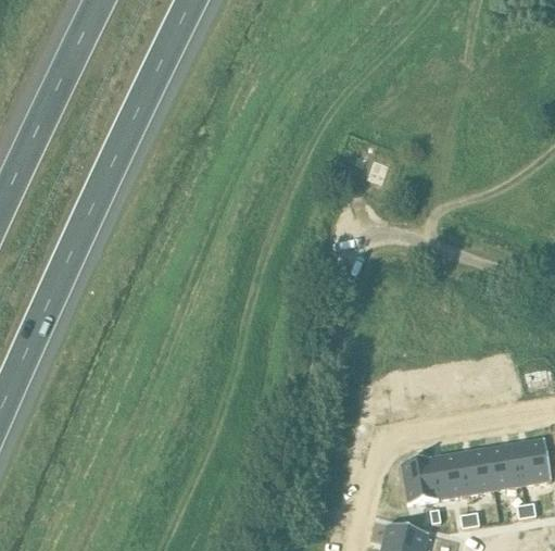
[(341,163),(341,164),(342,164),(339,174),(338,173),(338,174),(349,178),(349,177),(351,168),(352,168),(353,167),(341,163)]
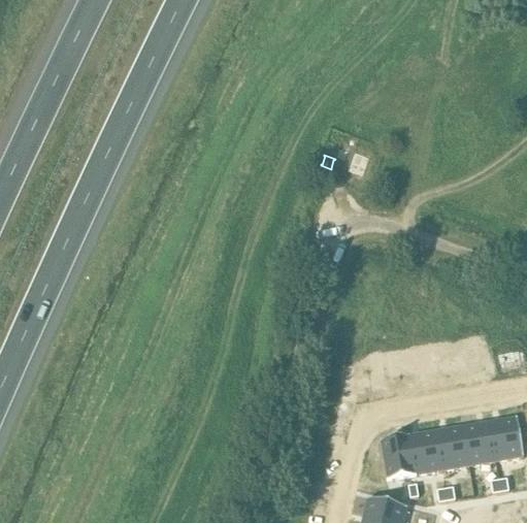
[(518,416),(490,420),(496,460),(524,455),(518,416)]
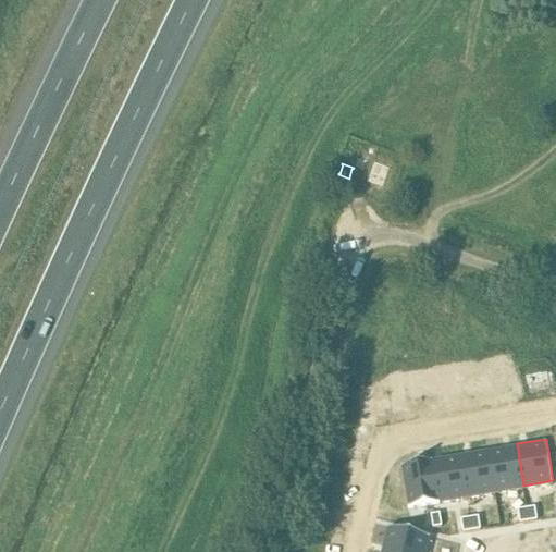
[(517,443),(489,448),(495,490),(523,486),(517,443)]
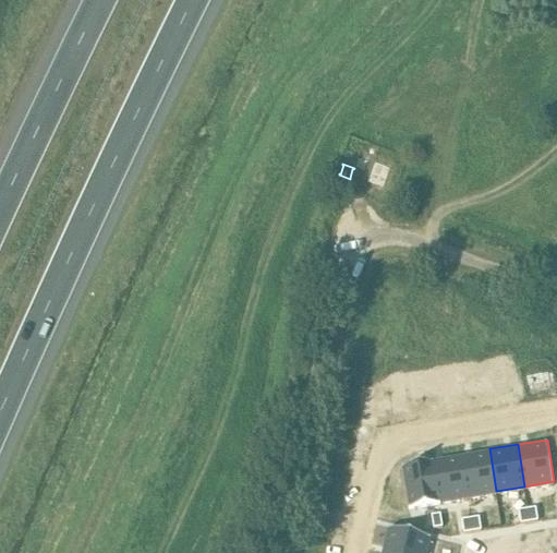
[(489,448),(461,454),(468,496),(496,491),(489,448)]
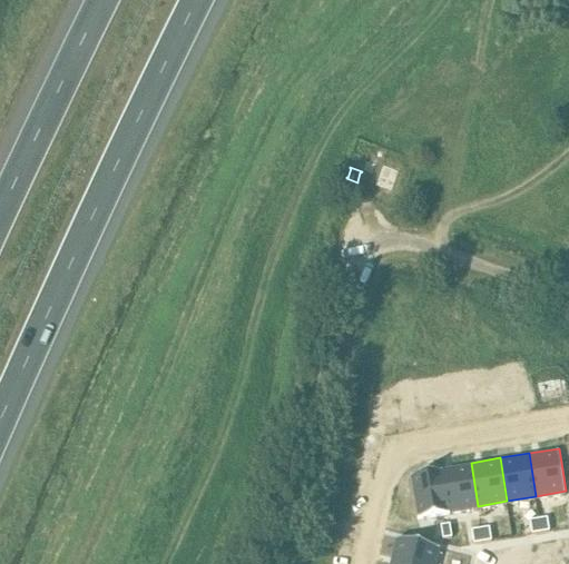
[(471,463),(442,467),(449,511),(478,506),(471,463)]
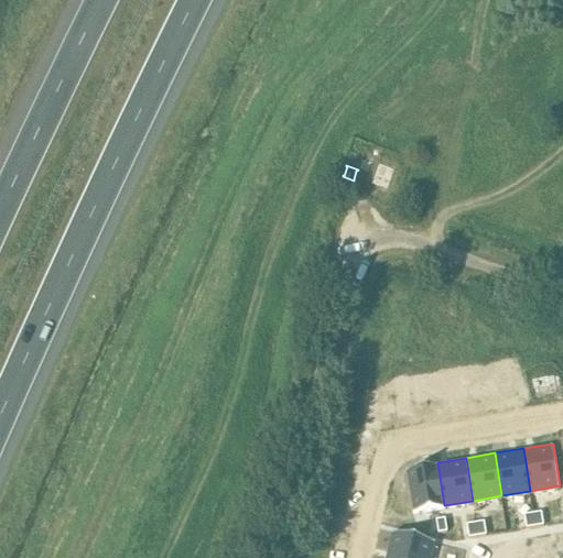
[(437,462),(407,468),(414,511),(444,505),(437,462)]
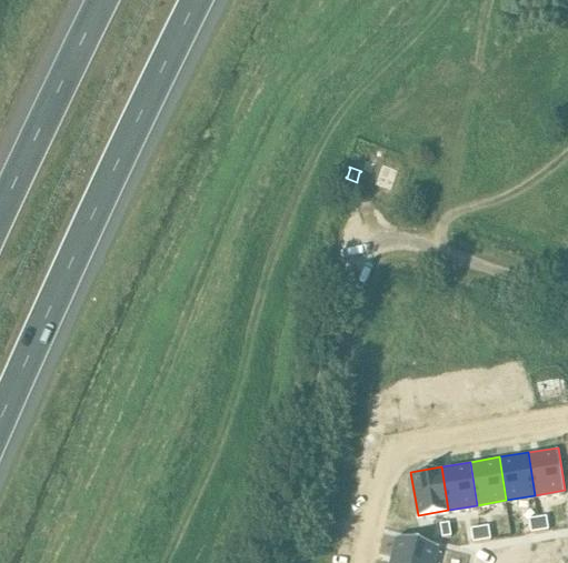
[(547,513),(538,514),(540,528),(549,526),(547,513)]
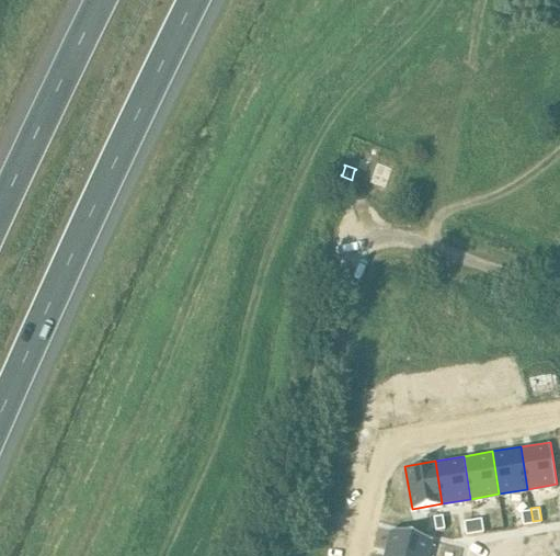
[(530,508),(522,509),(524,523),(533,521),(530,508)]
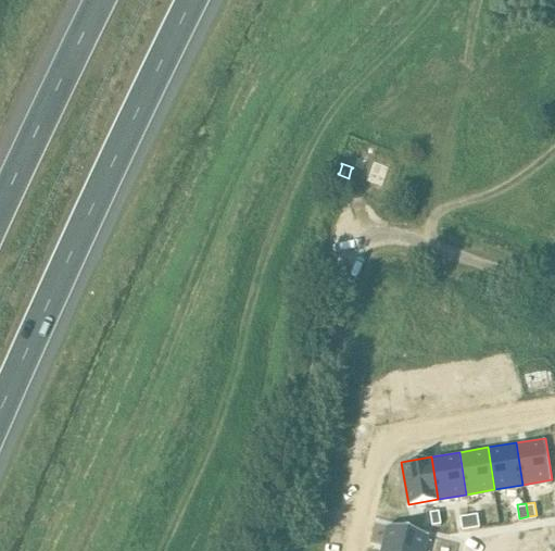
[(440,509),(430,510),(432,523),(441,521),(440,509)]
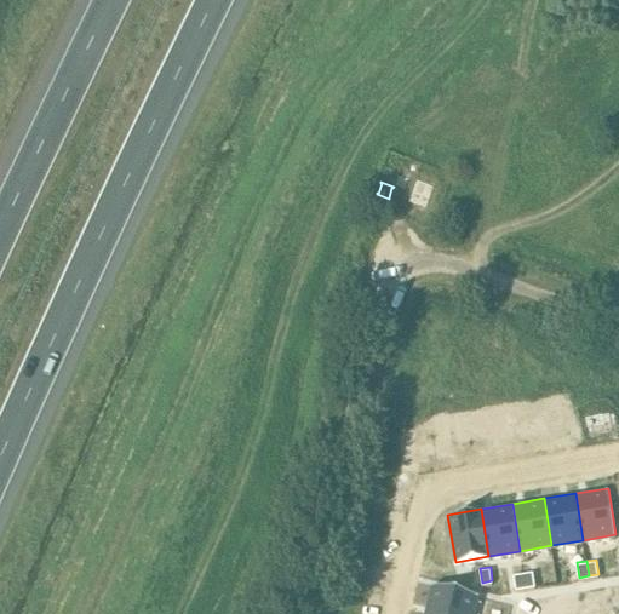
[(533,571),(523,572),(526,586),(536,585),(533,571)]
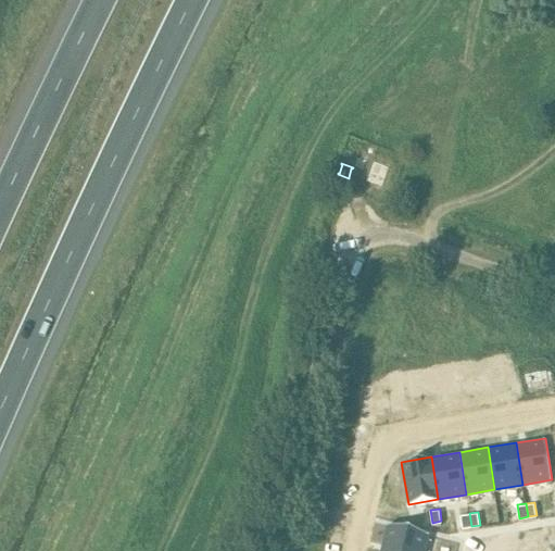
[(469,513),(461,514),(463,527),(471,526),(469,513)]
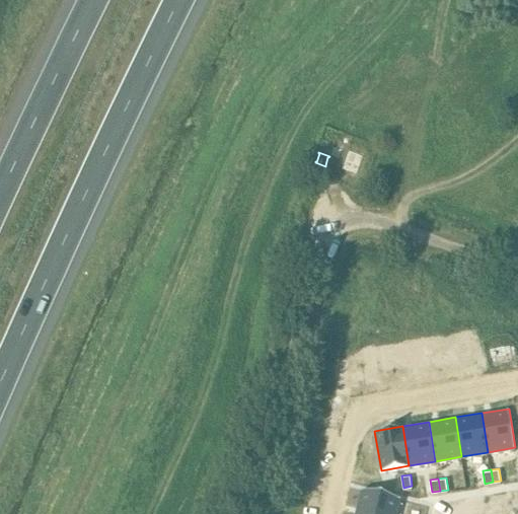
[(362,488),(355,513),(396,513),(400,497),(362,488)]
